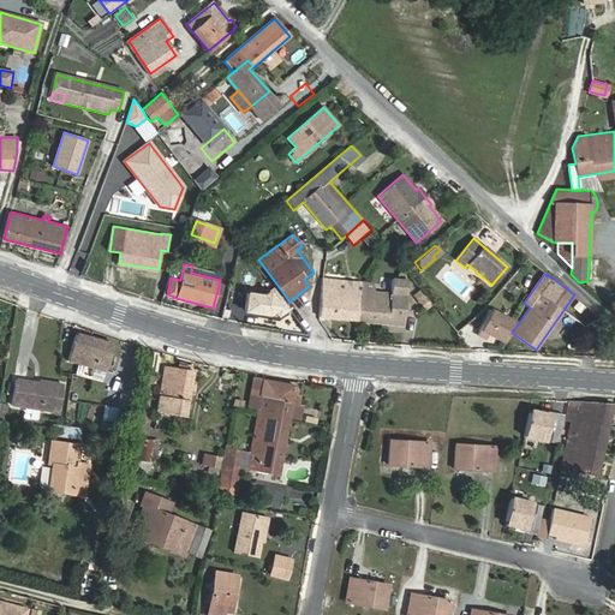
[(362,303),(363,290),(336,287),(336,279),(322,278),(320,316),(358,320),(358,303),(362,303)]
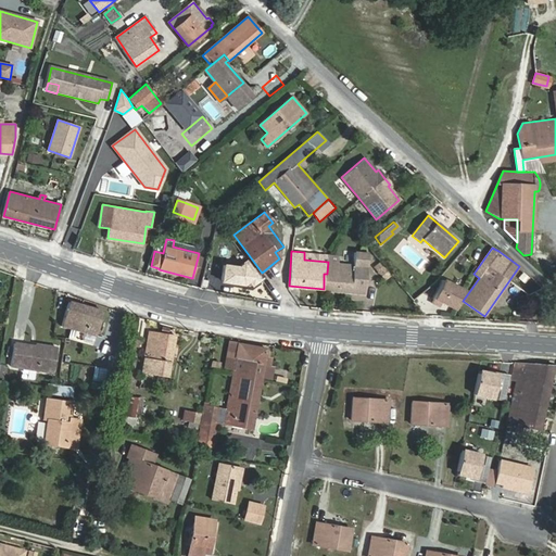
[(364,294),(369,253),(355,252),(354,264),(328,262),(327,274),(324,274),(324,289),(324,290),(364,294)]
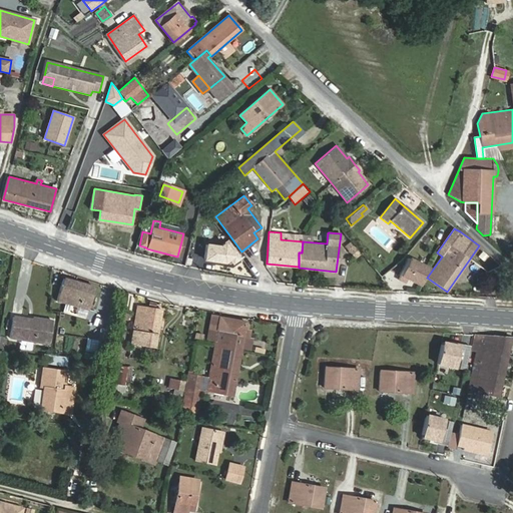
[(227,239),(220,247),(206,244),(204,259),(205,260),(224,263),(229,259),(233,264),(241,258),(227,239)]
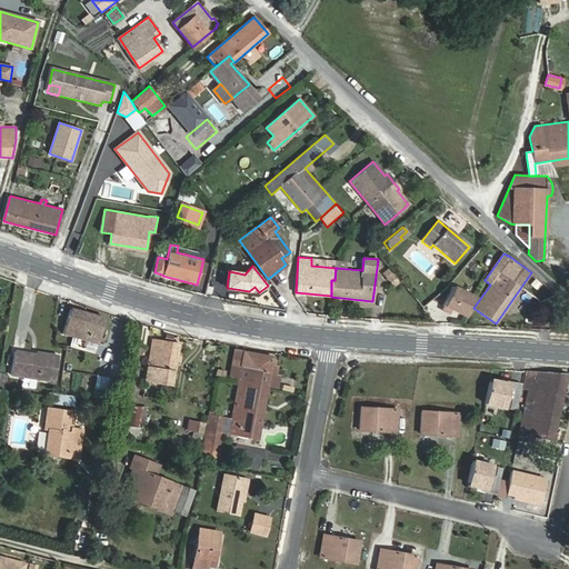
[(391,273),(387,277),(393,286),(398,281),(391,273)]
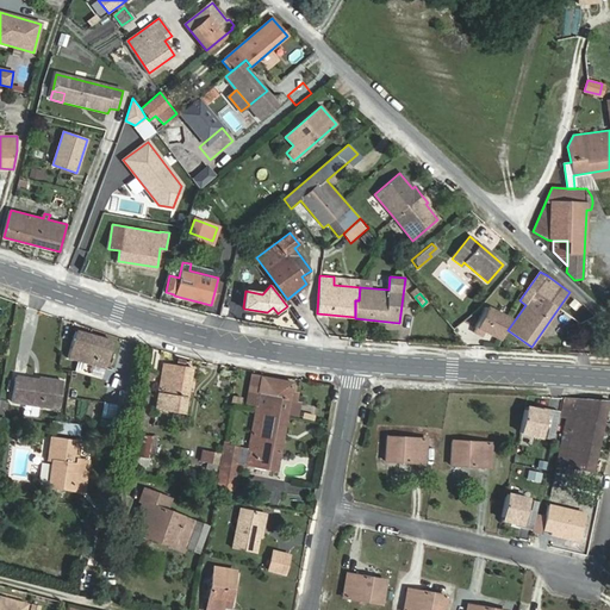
[(485,331),(499,338),(510,318),(486,306),(474,331),(483,336),(485,331)]
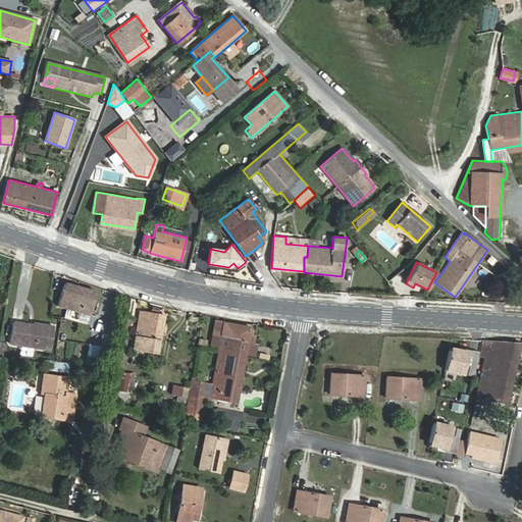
[(65,282),(58,307),(90,315),(97,292),(65,282)]
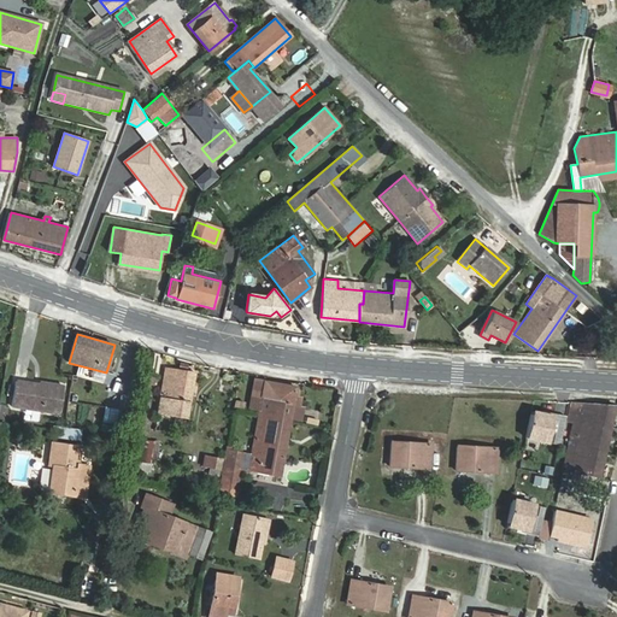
[(188,419),(195,372),(165,368),(157,415),(188,419)]
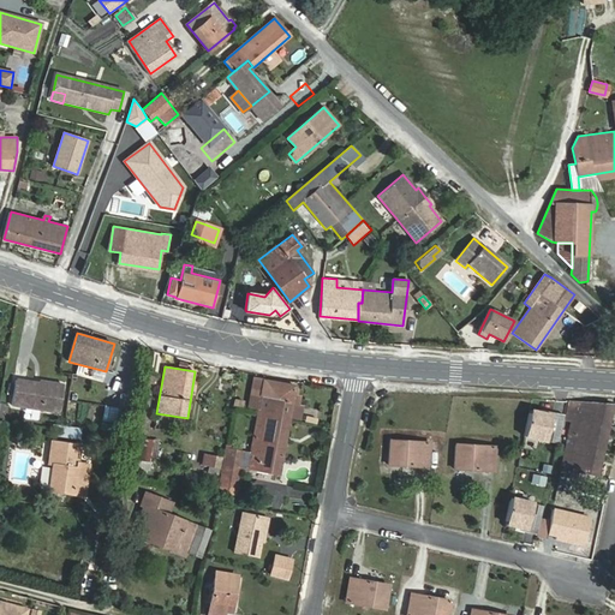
[(299,387),(255,378),(250,407),(260,408),(251,455),(244,454),(242,469),(281,476),(292,419),(306,422),(309,406),(302,405),(303,396),(298,395),(299,387)]
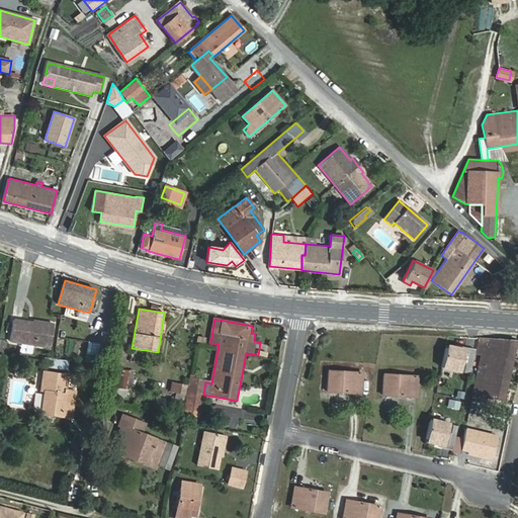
[(32,324),(14,321),(11,342),(50,348),(54,325),(33,322),(32,324)]
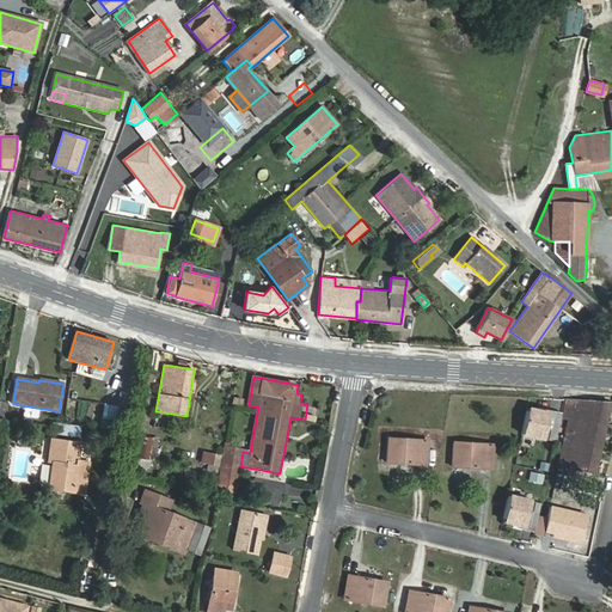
[(595,475),(611,402),(587,401),(587,403),(567,399),(562,418),(568,418),(557,467),(565,470),(565,467),(595,475)]
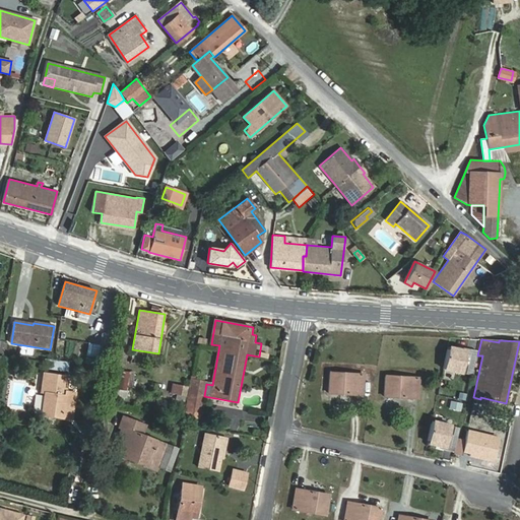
[(95,358),(98,344),(90,343),(88,356),(95,358)]
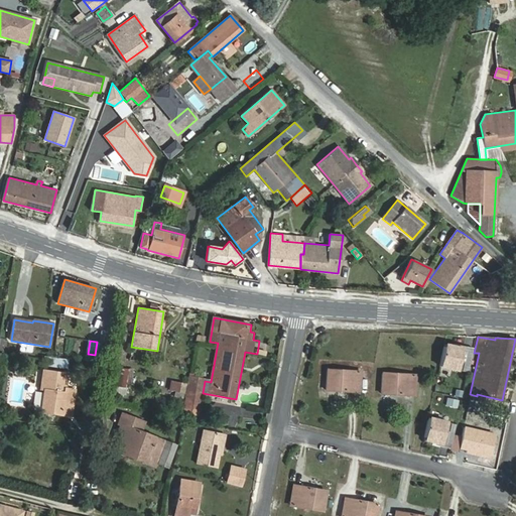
[(463,349),(444,345),(439,367),(462,372),(464,363),(460,362),(463,349)]
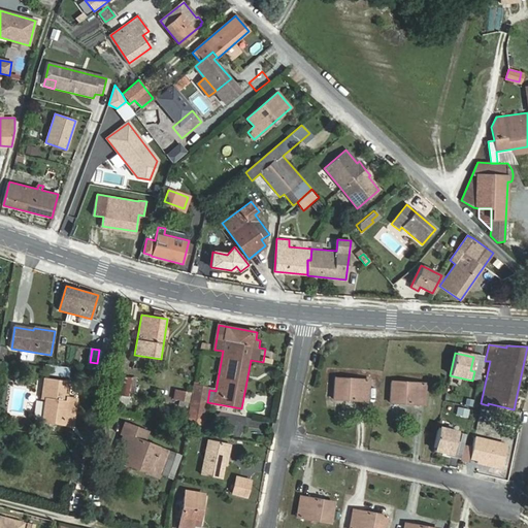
[(479,382),(484,360),(473,358),(470,370),(474,371),(472,381),(479,382)]
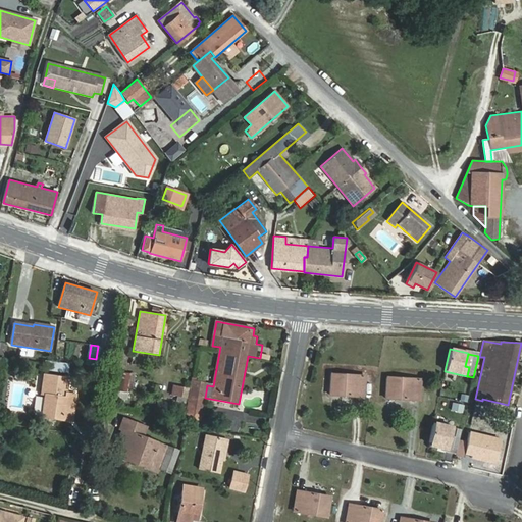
[(69,364),(46,362),(45,370),(68,372),(69,364)]
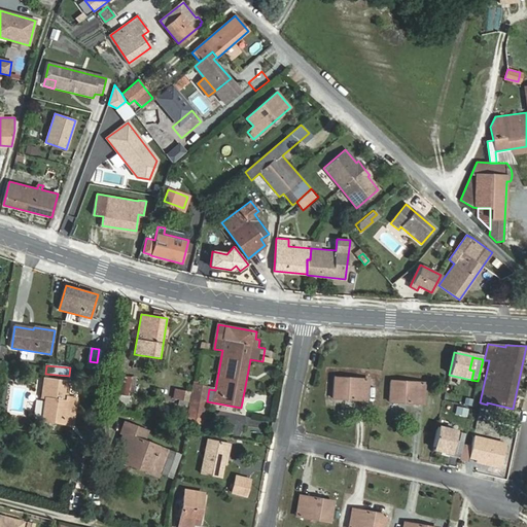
[(121,377),(120,401),(133,402),(135,378),(121,377)]
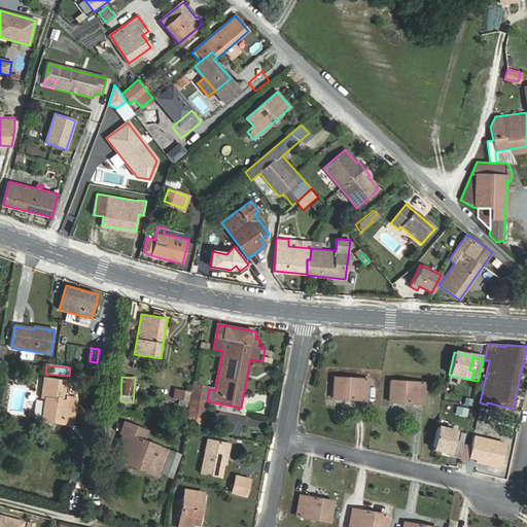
[(367,400),(369,380),(335,378),(334,397),(367,400)]
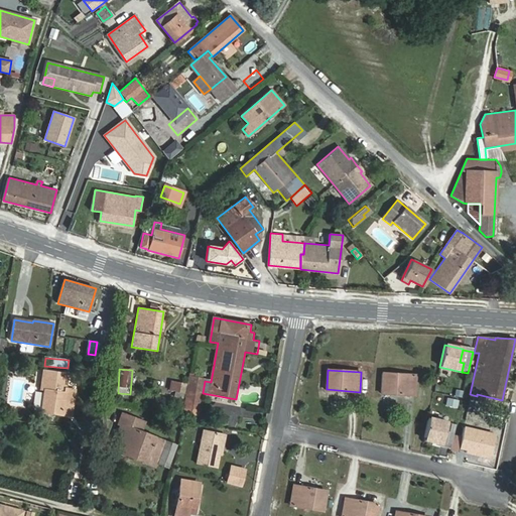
[(41,390),(44,390),(41,412),(72,416),(73,403),(65,402),(65,393),(66,389),(68,374),(44,371),(41,390)]
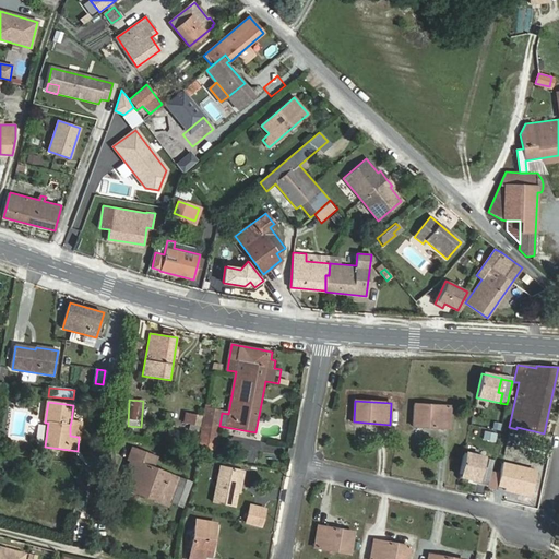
[(450,428),(450,406),(415,404),(414,426),(450,428)]
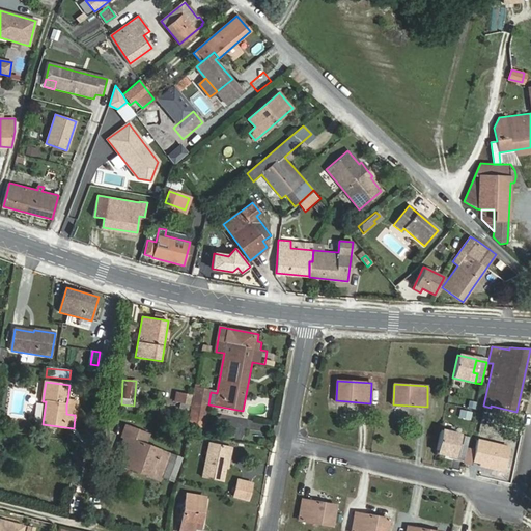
[(211,392),(194,388),(189,424),(203,426),(208,404),(211,392)]
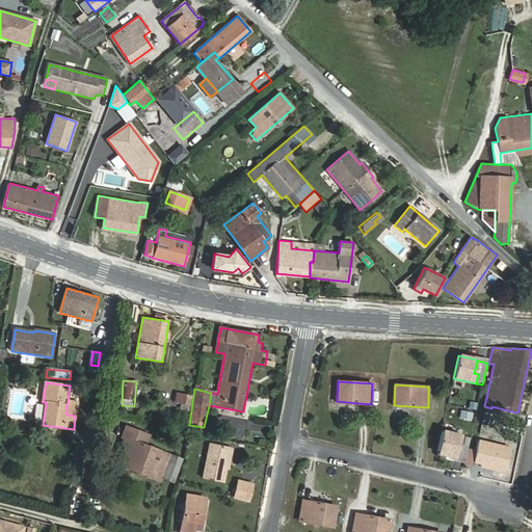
[(190,404),(192,396),(181,394),(179,402),(190,404)]
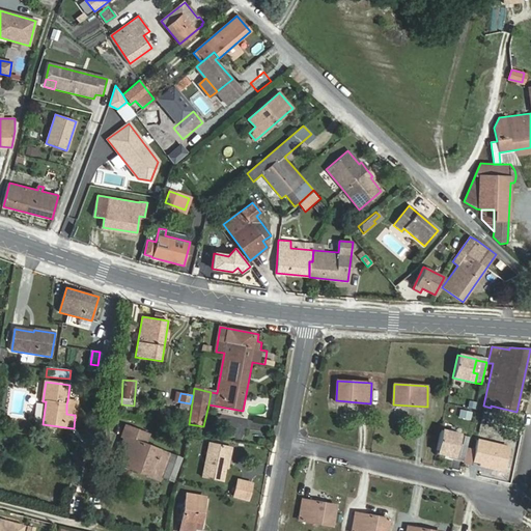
[(77,401),(67,400),(66,404),(66,414),(75,415),(77,401)]
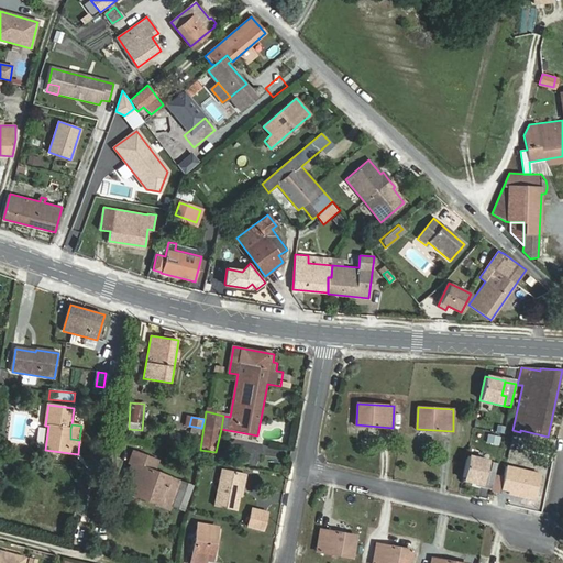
[(488,433),(486,443),(499,445),(501,437),(488,433)]
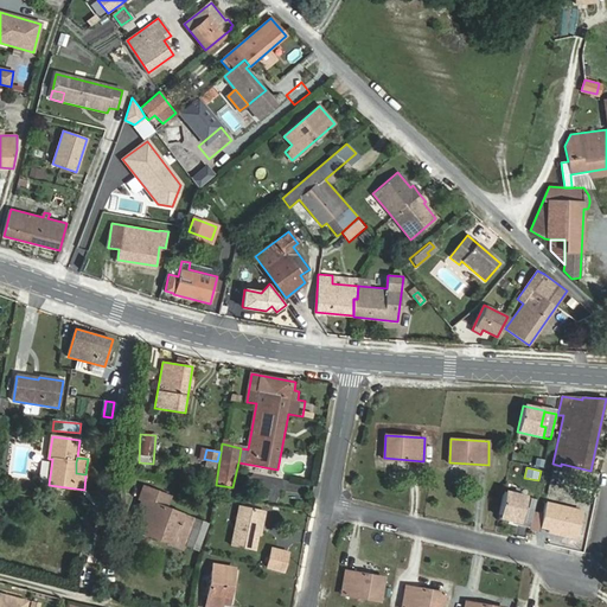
[(135,518),(145,522),(141,532),(171,544),(174,534),(200,544),(208,524),(181,515),(165,509),(170,497),(146,489),(135,518)]
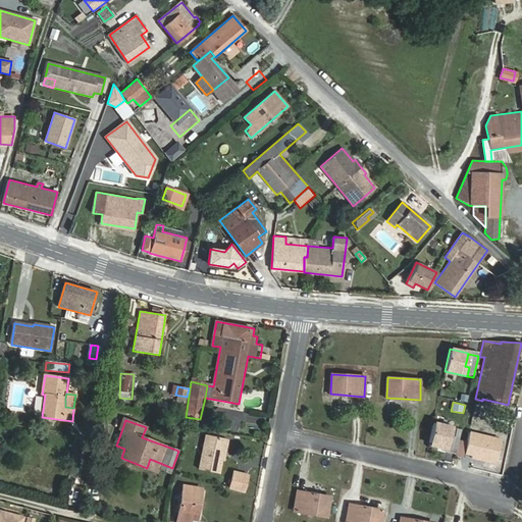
[(456,427),(433,423),(429,445),(447,449),(450,435),(454,436),(456,427)]
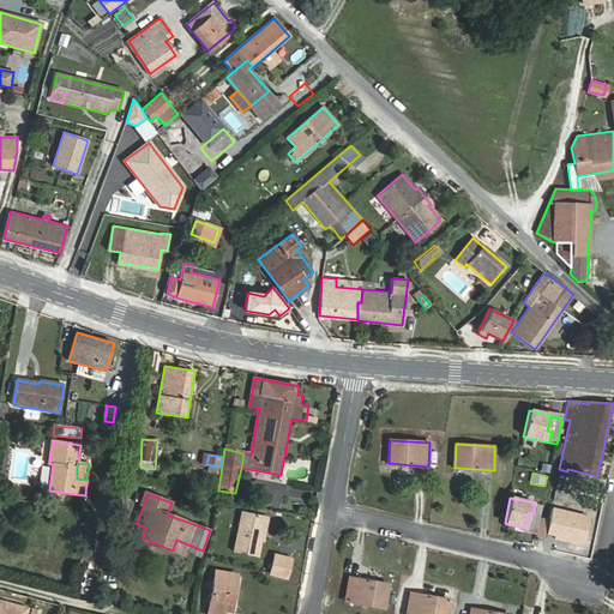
[(529,512),(527,527),(536,529),(542,504),(536,503),(534,513),(529,512)]
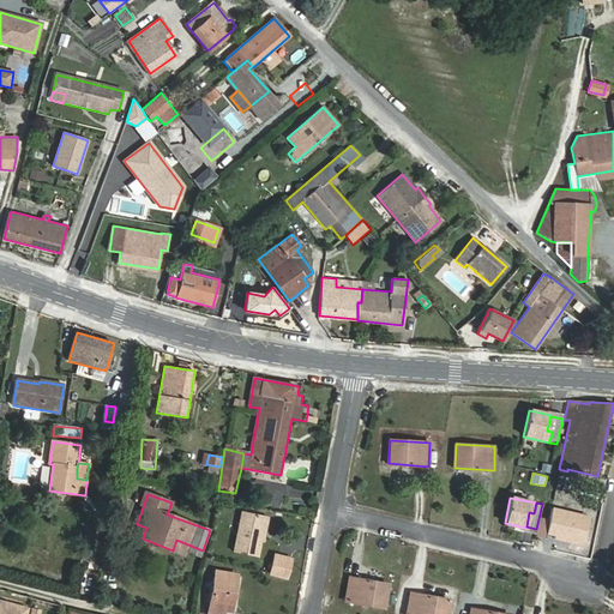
[(266,516),(242,511),(234,552),(258,557),(266,516)]
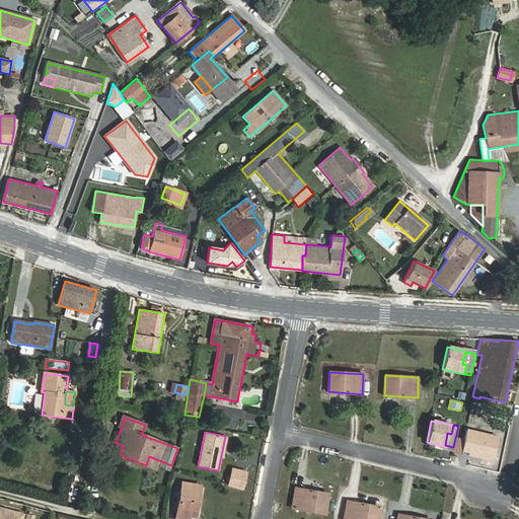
[(473,442),(455,438),(452,452),(470,456),(473,442)]
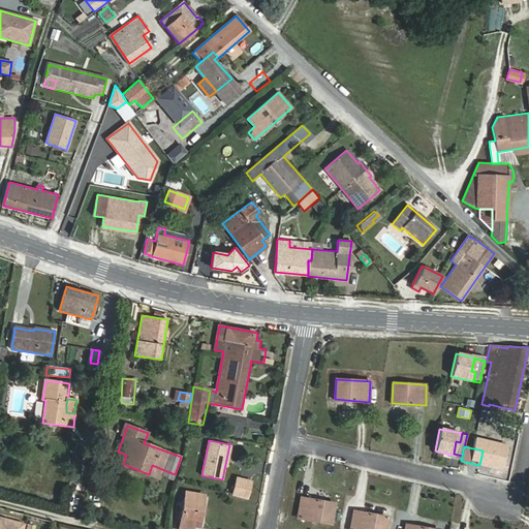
[(246,498),(250,483),(236,479),(231,495),(246,498)]
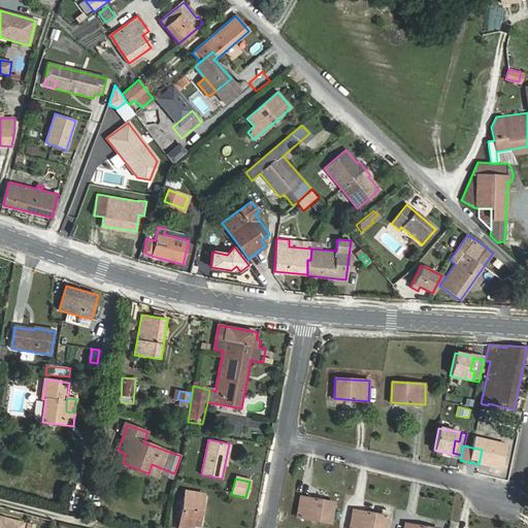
[(68,513),(77,514),(83,489),(73,488),(68,513)]
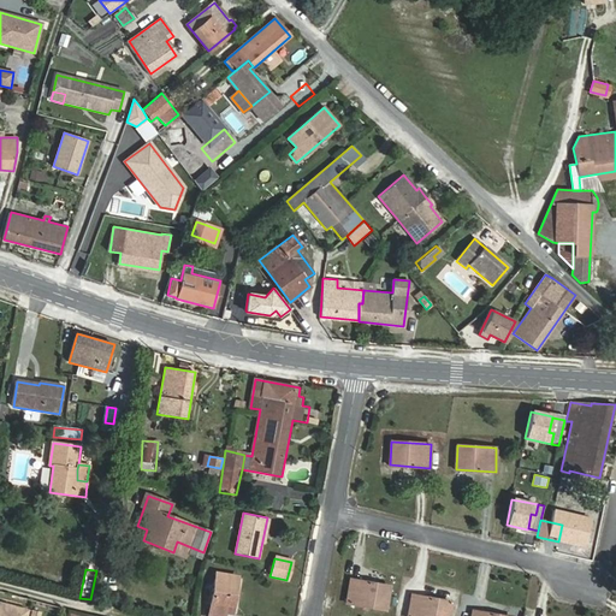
[(238,576),(217,573),(208,615),(225,615),(225,612),(232,614),(238,576)]
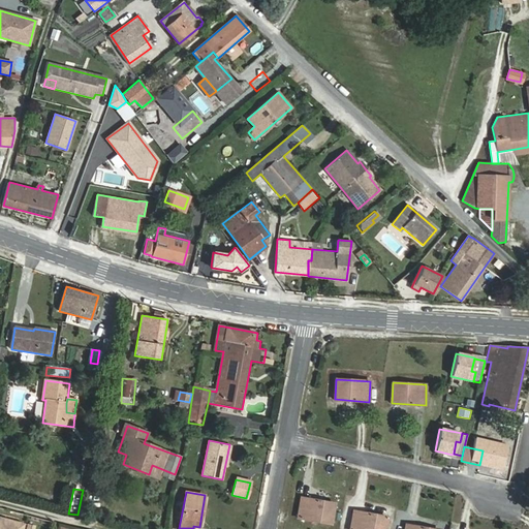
[(332,524),(335,503),(301,497),(298,518),(332,524)]
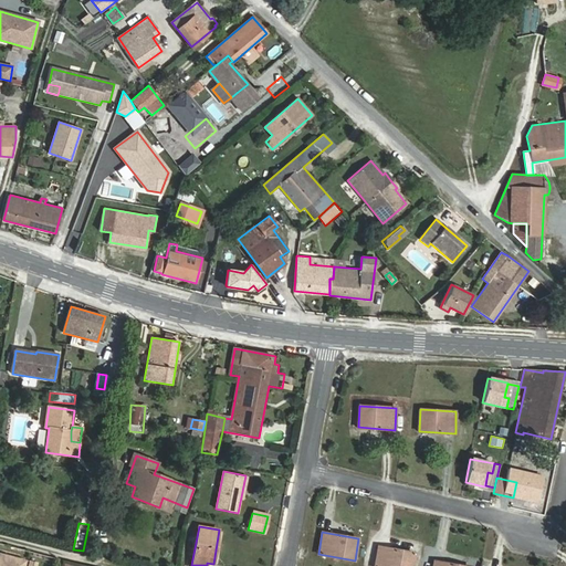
[(411,565),(415,553),(378,546),(375,565),(411,565)]
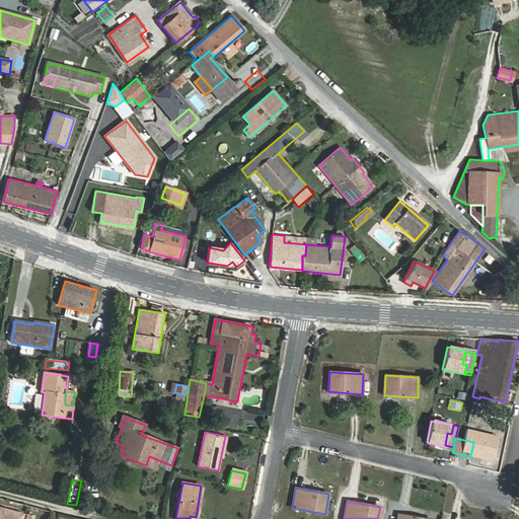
[(0,508),(0,518),(21,518),(22,515),(0,508)]
